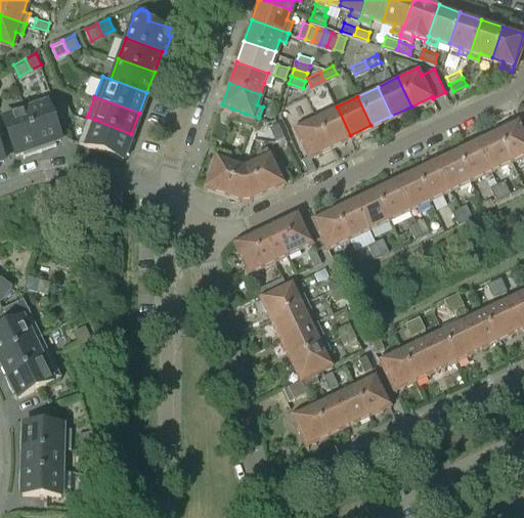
[(55,103),(59,116),(72,112),(67,98),(55,103)]
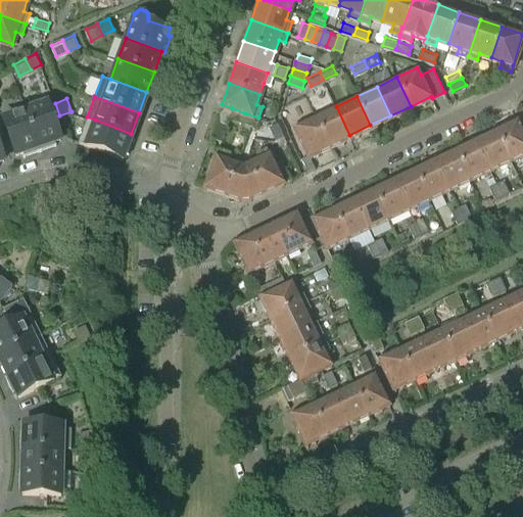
[(25,107),(39,147),(56,141),(54,138),(61,136),(48,99),(25,107)]
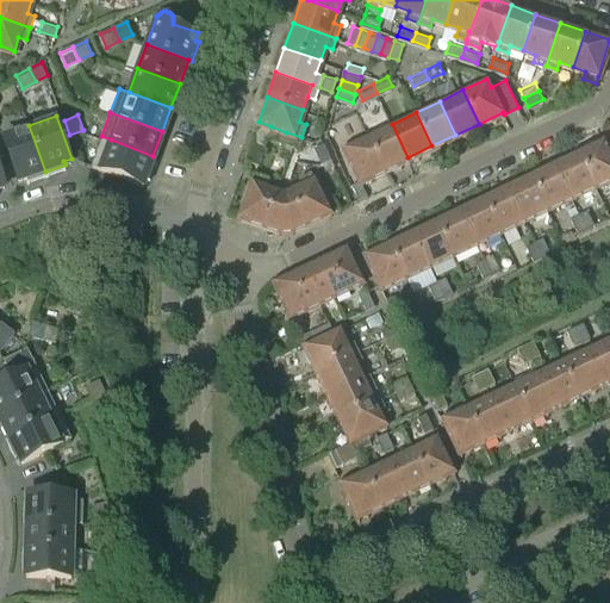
[(392,124),(368,135),(385,168),(408,157),(392,124)]
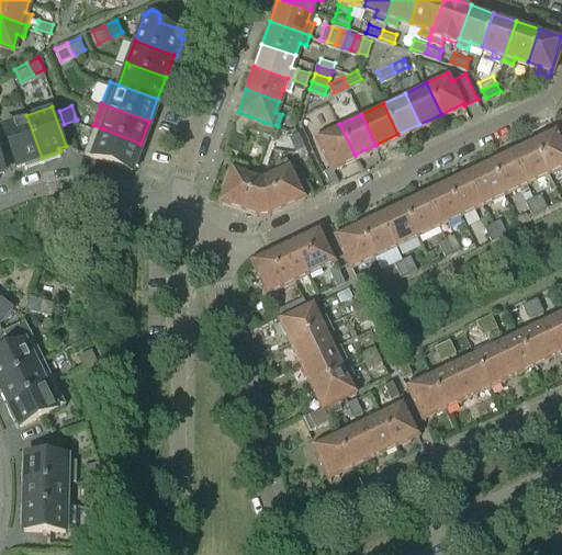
[(25,165),(42,158),(26,115),(2,124),(17,163),(23,161),(25,165)]
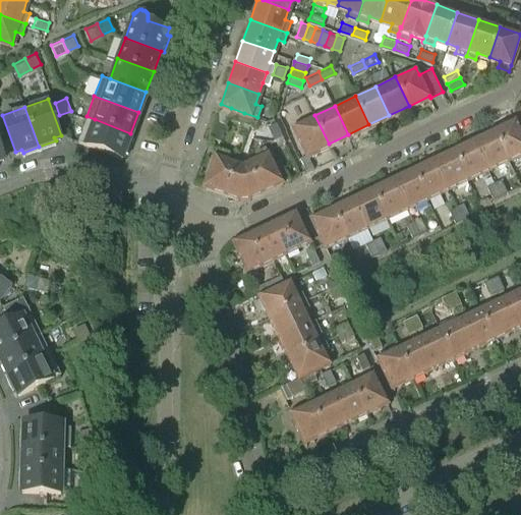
[(241,120),(244,113),(231,108),(228,115),(241,120)]
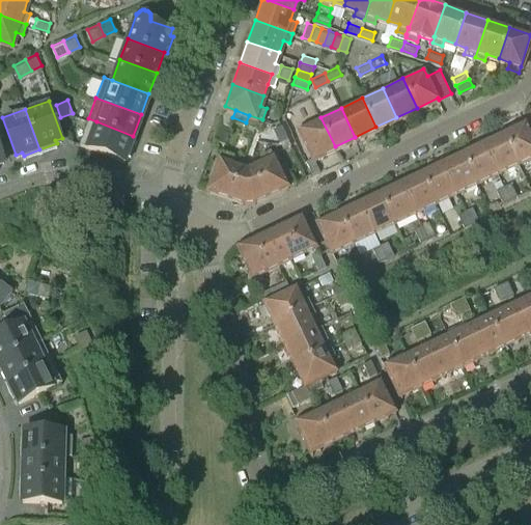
[(249,115),(246,122),(259,128),(262,119),(249,115)]
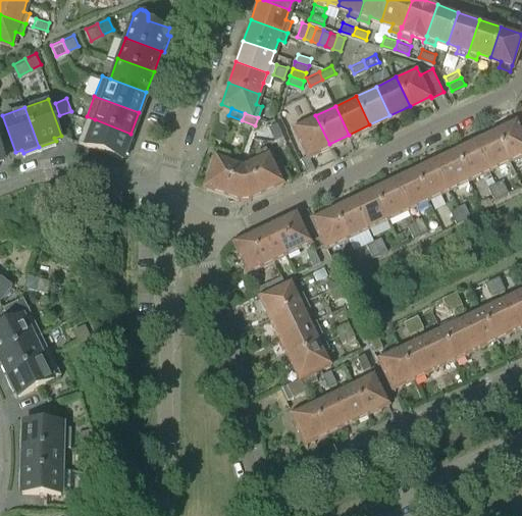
[(308,154),(329,144),(315,115),(295,125),(307,153),(300,156),(306,169),(314,165),(308,154)]
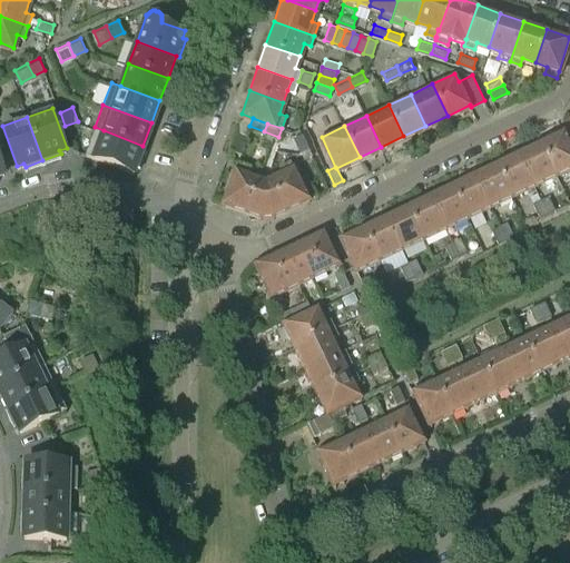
[(104,130),(95,127),(85,152),(134,170),(136,164),(139,165),(146,147),(143,146),(104,130)]
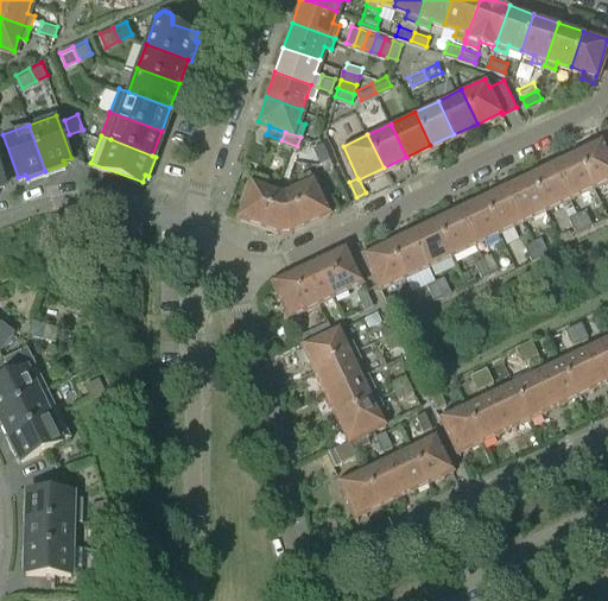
[(576,150),(593,184),(607,176),(607,153),(601,138),(576,150)]
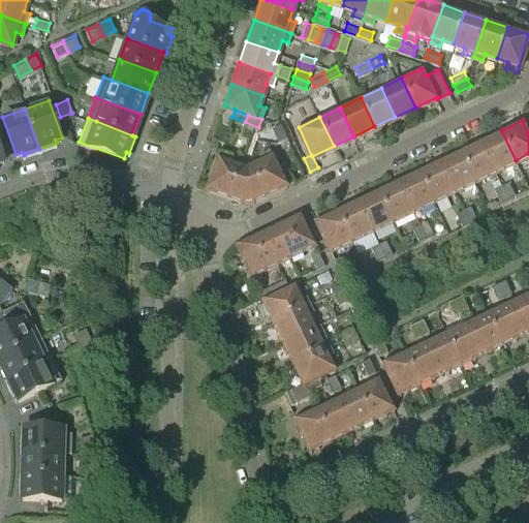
[(271,126),(277,139),(285,134),(280,123),(271,126)]
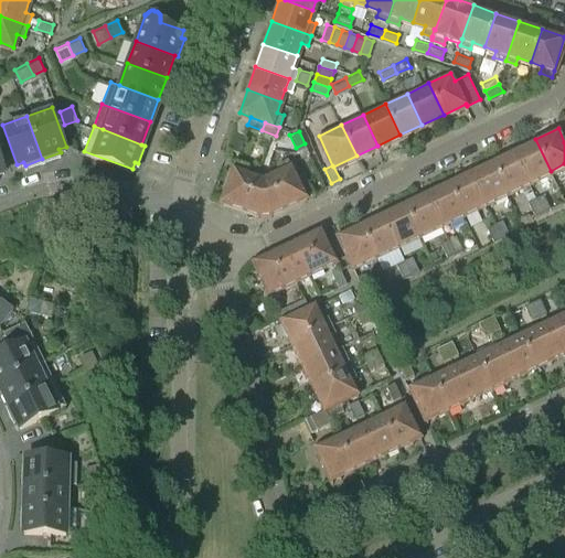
[(529,182),(551,171),(535,139),(513,150),(529,182)]
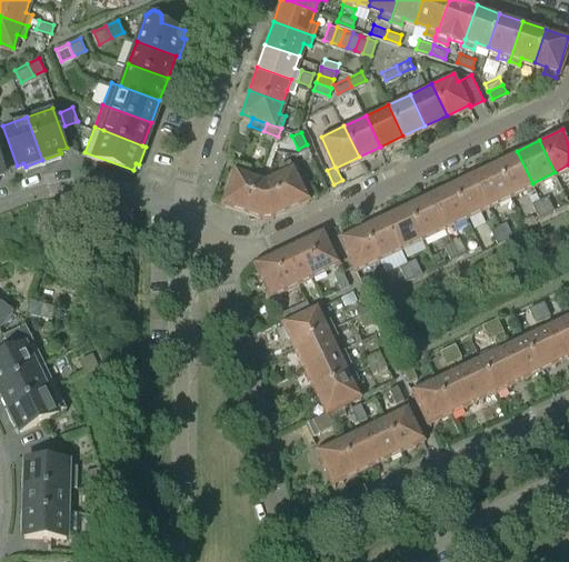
[(510,193),(532,183),(517,151),(496,161),(510,193)]
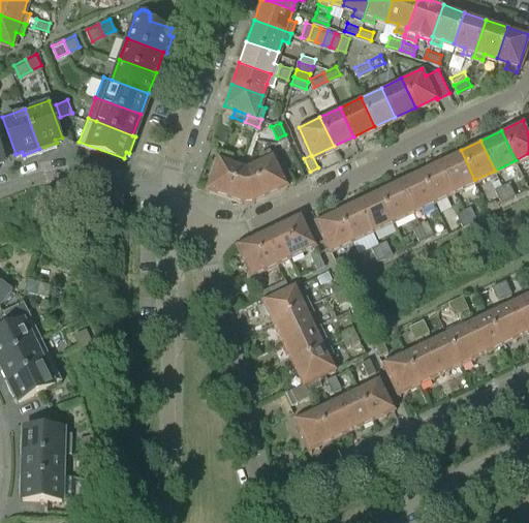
[(262,158),(251,163),(266,193),(286,183),(283,176),(290,173),(283,159),(277,162),(269,147),(259,152),(262,158)]
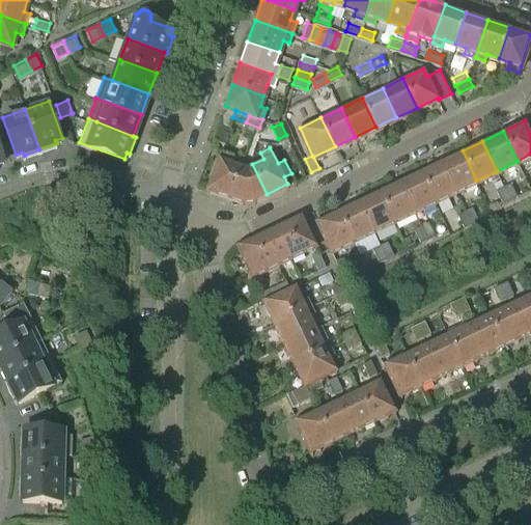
[(230,195),(242,164),(230,160),(232,154),(222,149),(207,188),(230,195)]
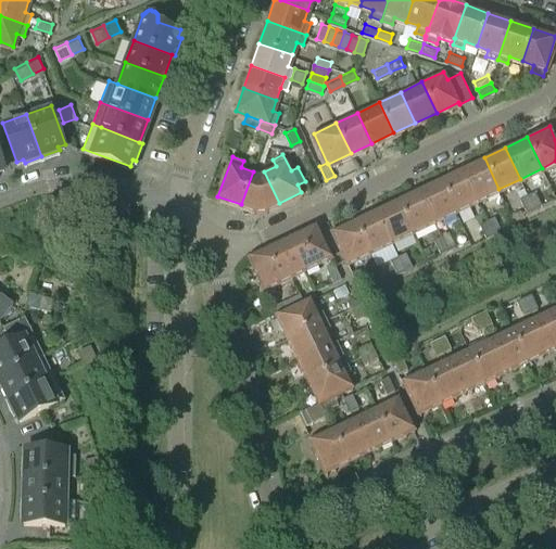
[(463,168),(477,200),(498,189),(484,157),(463,168)]
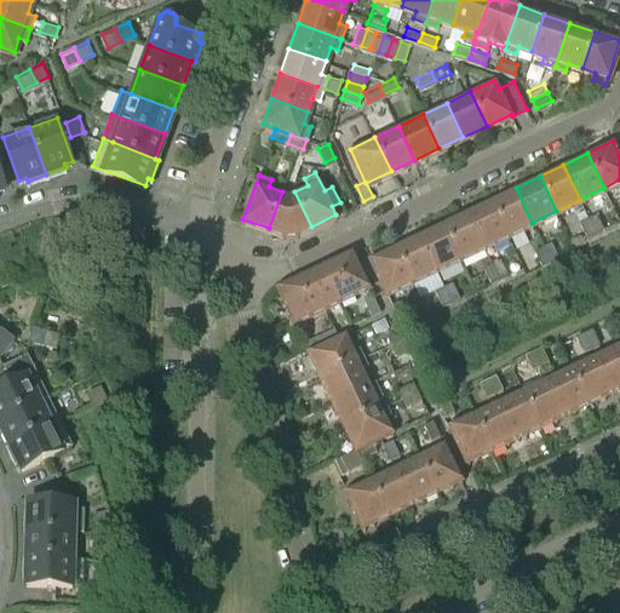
[(509,234),(532,223),(516,188),(492,199),(509,234)]
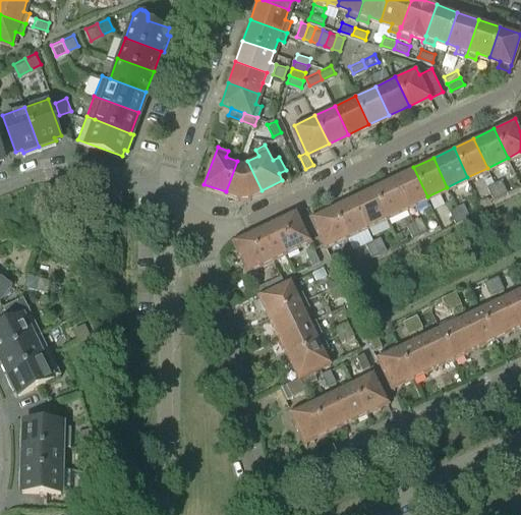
[(237,161),(226,191),(238,196),(249,195),(262,190),(247,161),(242,163),(237,161)]
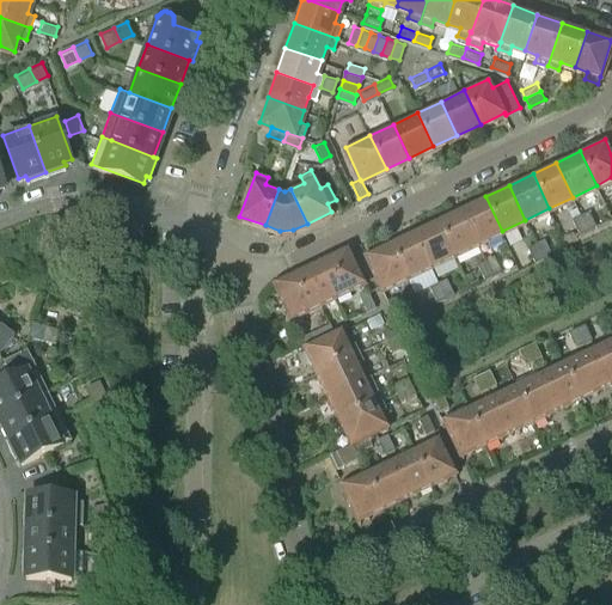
[(478,242),(502,231),(485,196),(461,208),(478,242)]
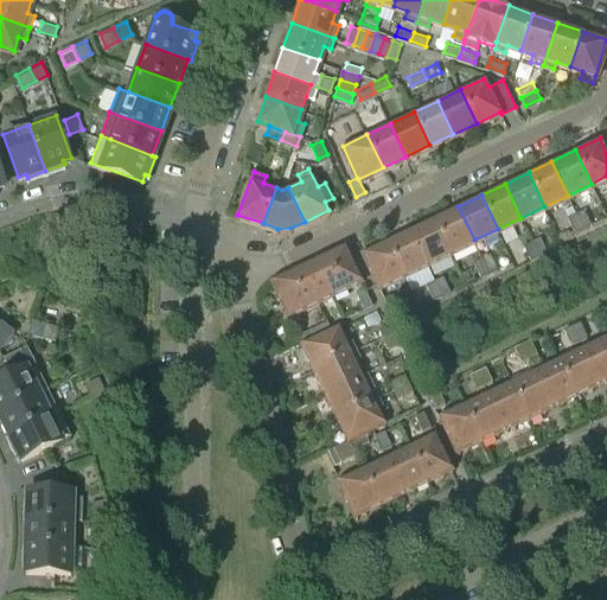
[(434,217),(451,251),(474,240),(458,206),(434,217)]
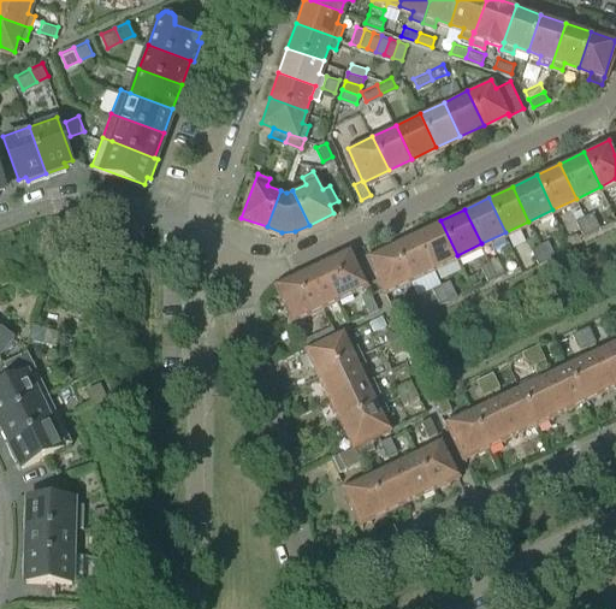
[(592,210),(584,213),(591,229),(599,225),(592,210)]
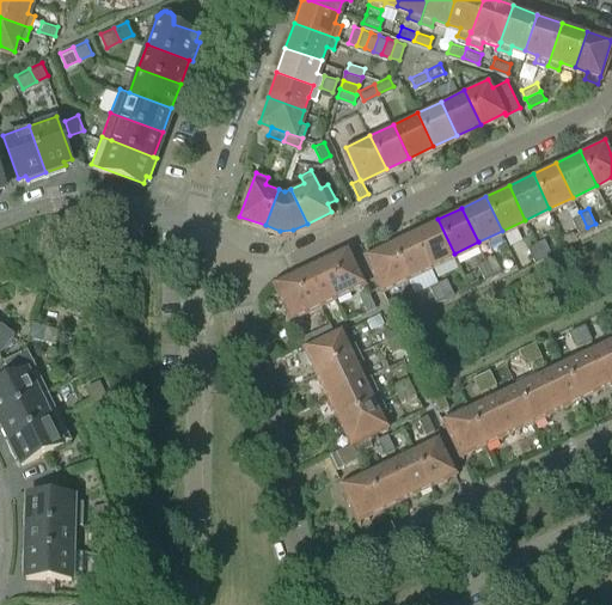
[(579,231),(587,227),(580,212),(571,217),(579,231)]
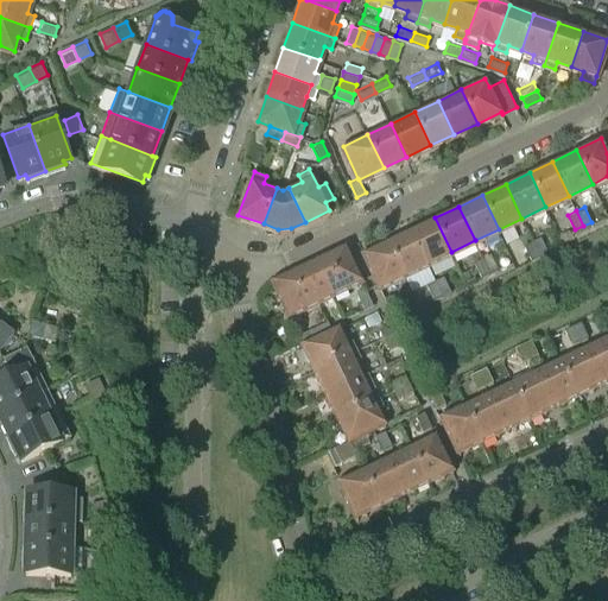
[(428,263),(451,252),(435,217),(411,228),(428,263)]
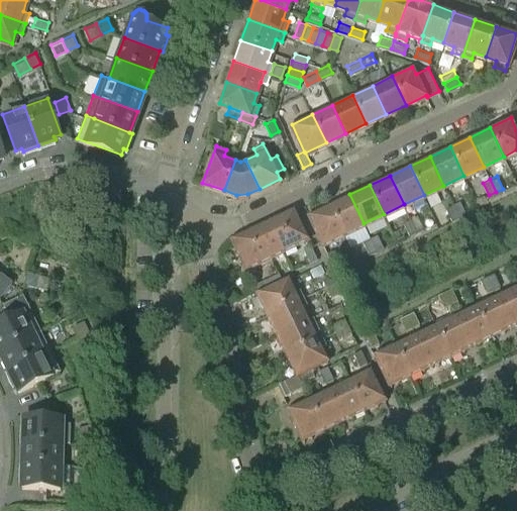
[(343,233),(364,223),(349,194),(329,204),(343,233)]
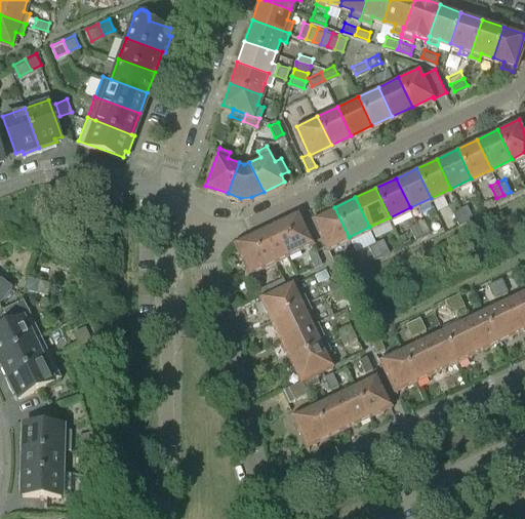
[(467,203),(458,206),(466,220),(473,215),(467,203)]
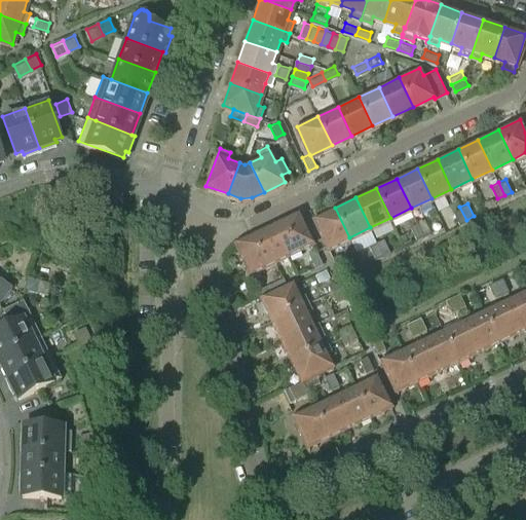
[(459,223),(466,220),(459,207),(453,210),(459,223)]
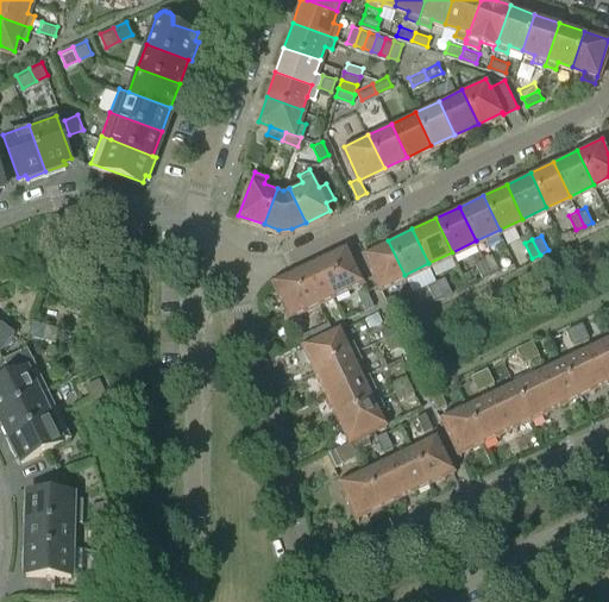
[(381,287),(405,275),(388,240),(364,252),(381,287)]
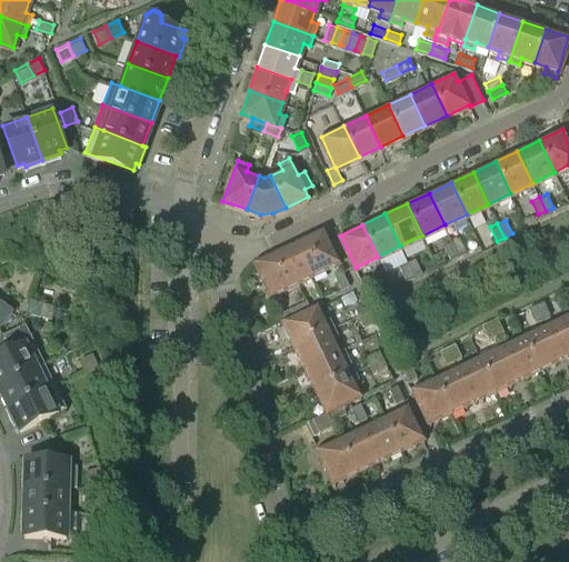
[(302,258),(310,274),(338,261),(322,229),(308,237),(315,252),(302,258)]
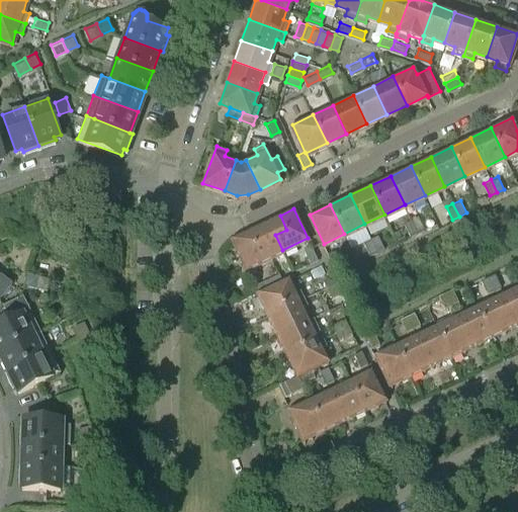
[(418,215),(411,218),(417,231),(424,227),(418,215)]
